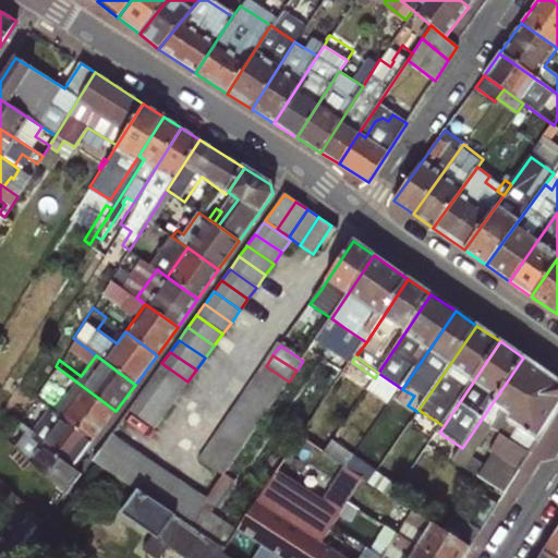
[(557,380),(523,358),(462,448),(453,461),(466,470),(475,457),(473,456),(490,428),(500,434),(489,451),(495,453),(480,478),(505,495),(557,410),(557,380)]
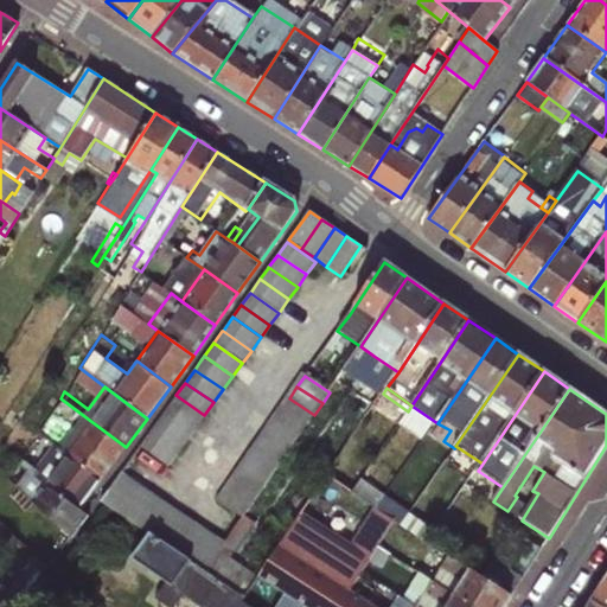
[(195,428),(204,415),(176,395),(166,409),(195,428)]
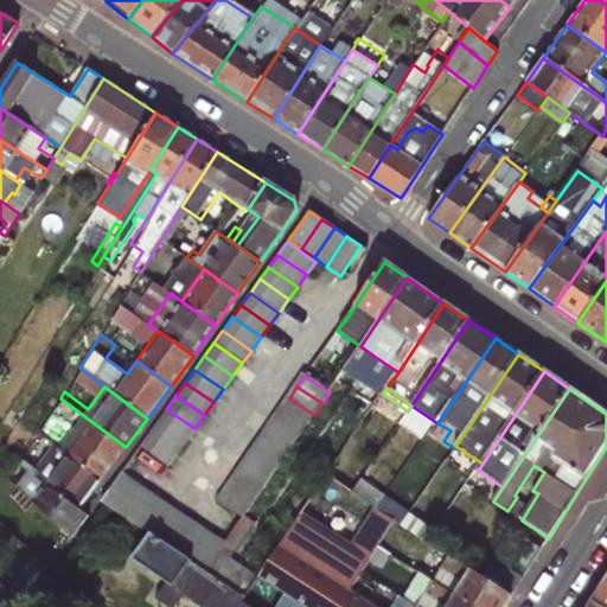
[(102,479),(126,447),(61,398),(51,411),(66,422),(71,415),(78,420),(59,447),(102,479)]
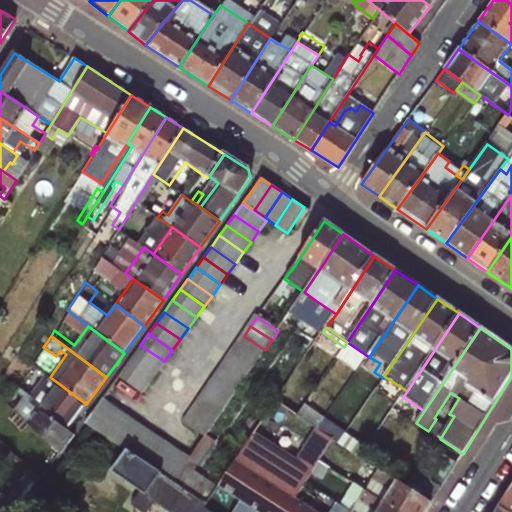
[(257,362),(265,350),(244,336),(236,347),(257,362)]
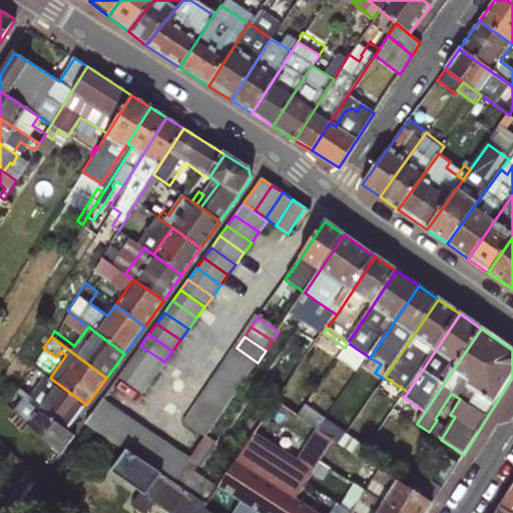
[(132,356),(156,373),(164,362),(140,346),(132,356)]
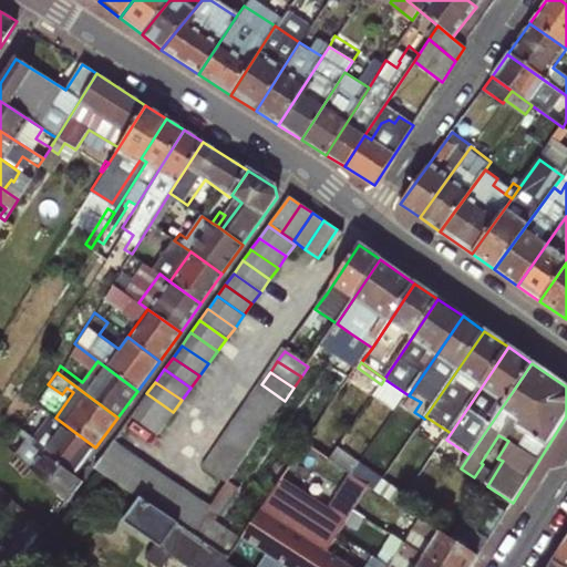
[(278,412),(285,401),(261,384),(254,397),(278,412)]
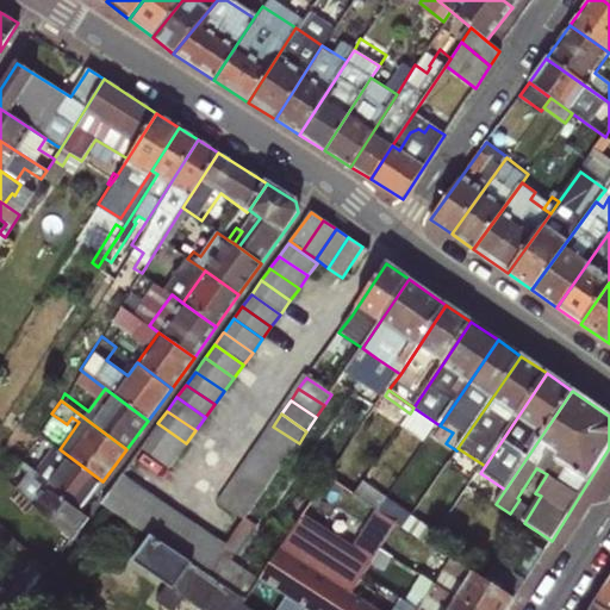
[(178,455),(186,443),(157,423),(149,435),(178,455)]
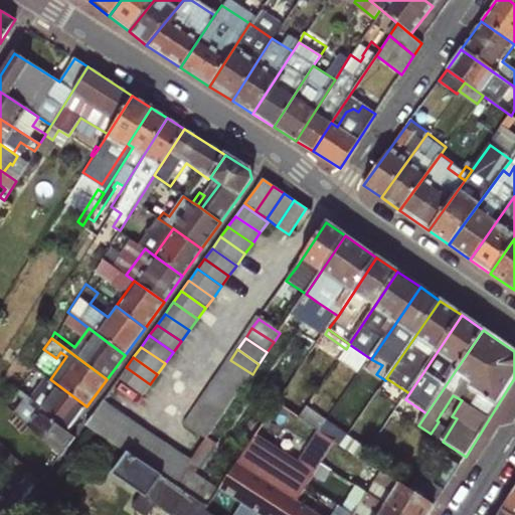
[(244,385),(252,374),(230,360),(222,370),(244,385)]
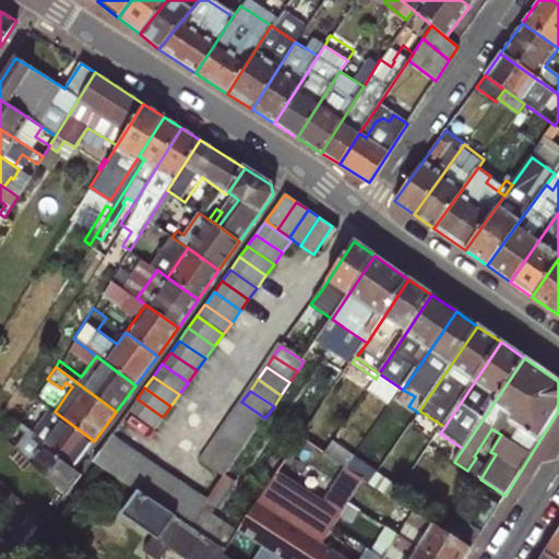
[(163,417),(137,399),(127,413),(153,430),(163,417)]
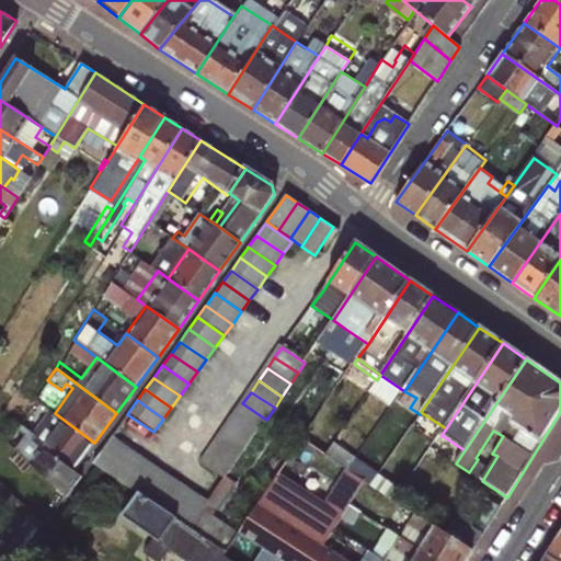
[(258,433),(266,420),(242,403),(233,416),(258,433)]
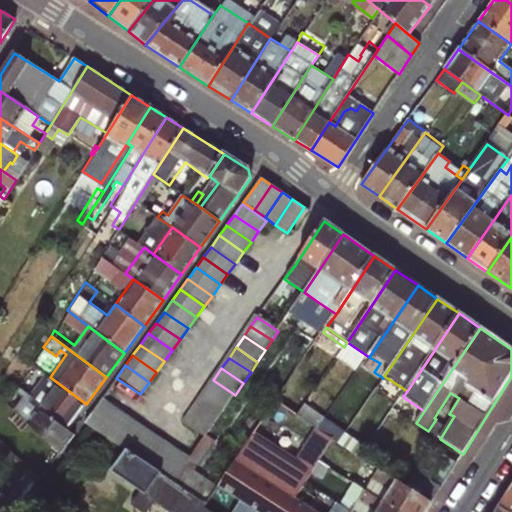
[(29,403),(66,429),(86,404),(50,377),(39,390),(23,379),(18,387),(33,398),(29,403)]
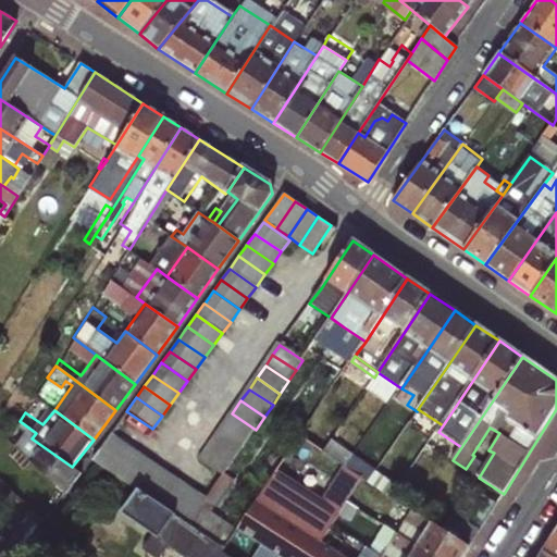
[(248,441),(256,430),(232,413),(224,425),(248,441)]
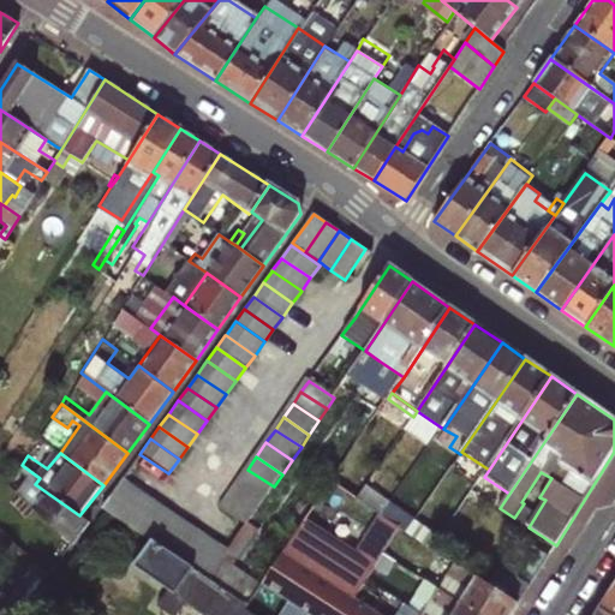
[(89,523),(79,515),(35,484),(40,478),(22,465),(7,487),(72,545),(89,523)]
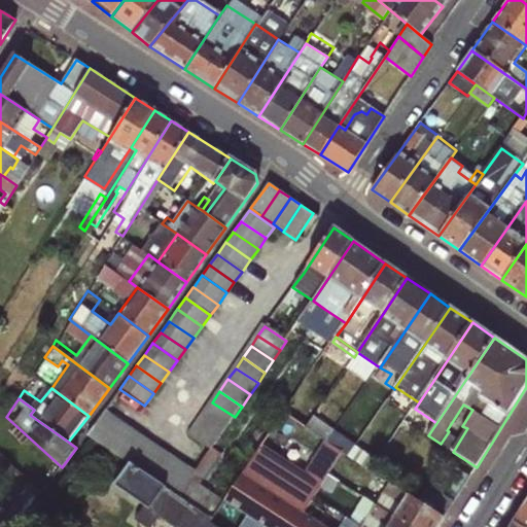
[(227,428),(235,417),(212,402),(204,414),(227,428)]
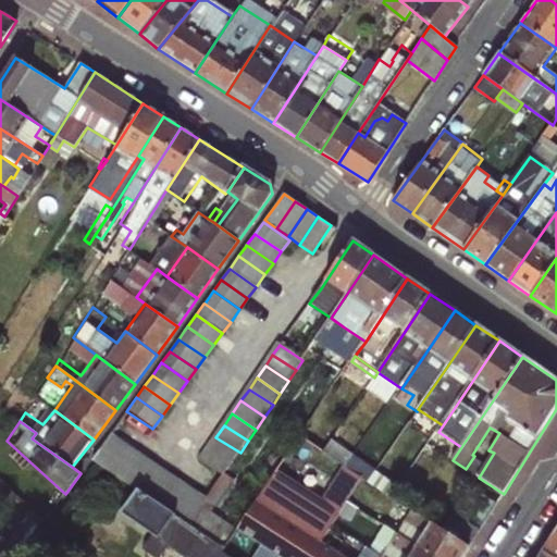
[(309,442),(323,452),(330,443),(307,428),(300,436),(309,442)]
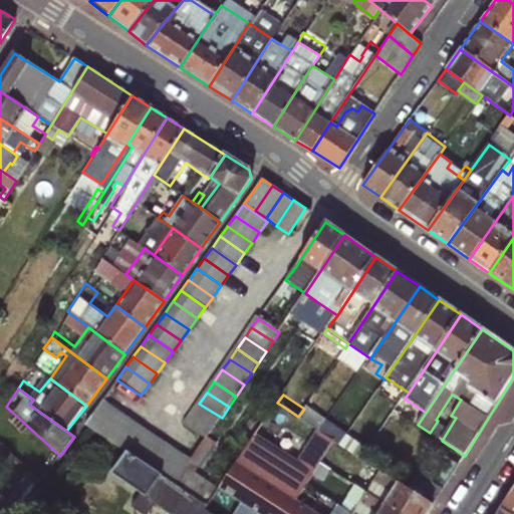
[(103,439),(120,415),(101,402),(84,426),(103,439)]
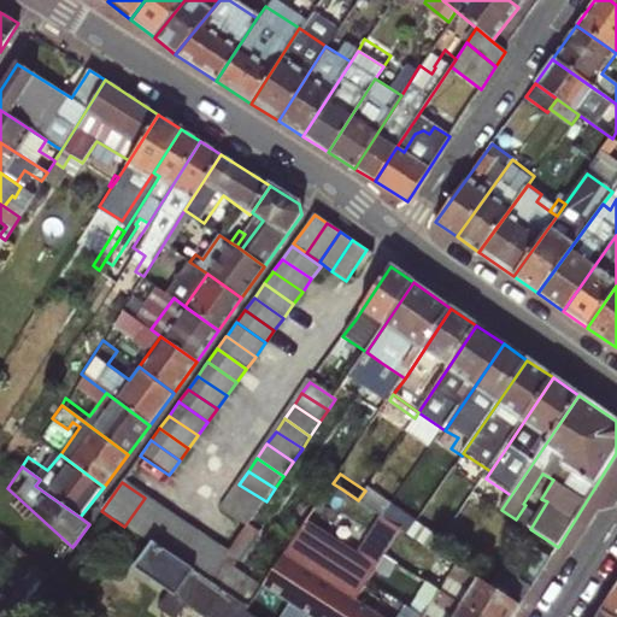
[(323,519),(342,489),(333,483),(313,512),(323,519)]
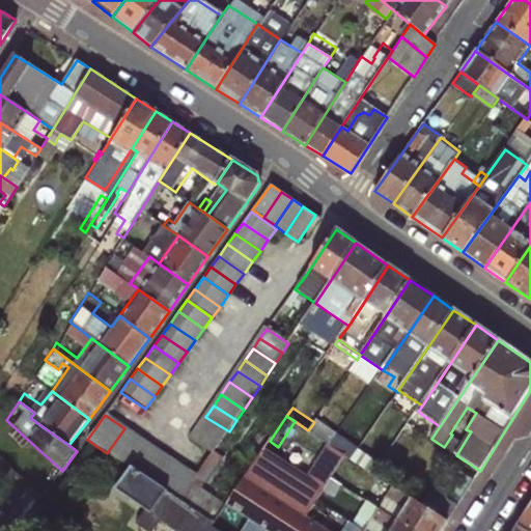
[(198,428),(221,444),(229,431),(205,417),(198,428)]
